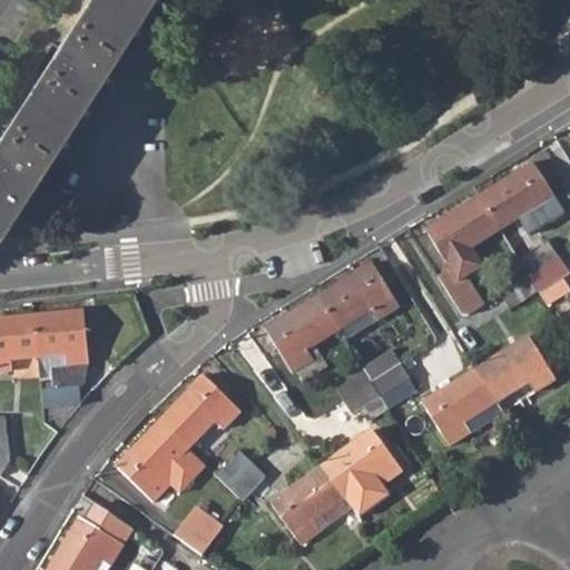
[(90,0),(0,139),(0,226),(2,228),(150,0),(90,0)]
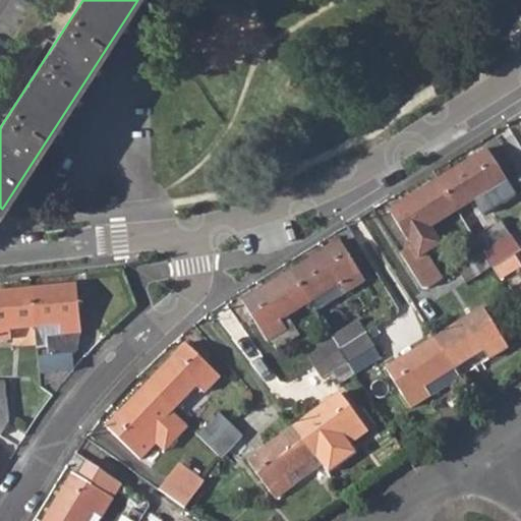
[(439,179),(457,209),(486,189),(493,198),(512,187),(488,149),(439,179)]
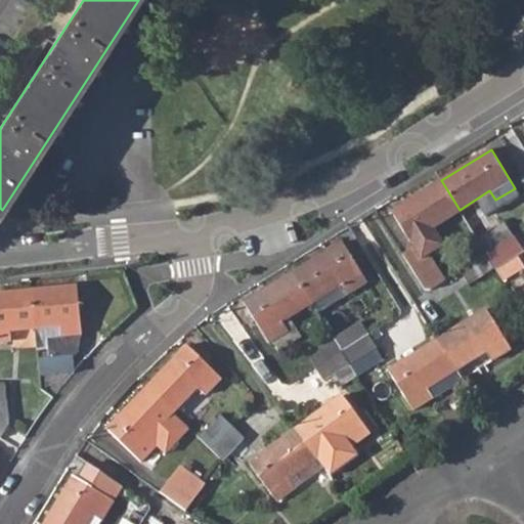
[(395,209),(418,245),(420,248),(423,246),(438,236),(432,226),(460,210),(441,180),(395,209)]
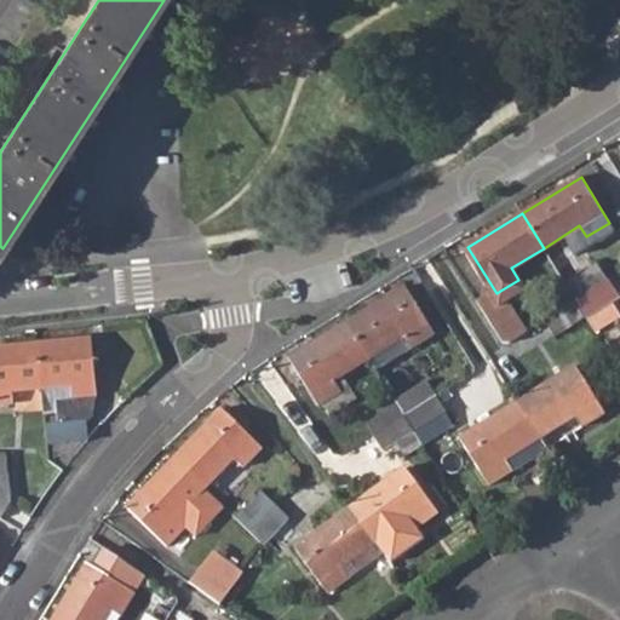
[(566,282),(577,300),(608,280),(598,263),(566,282)]
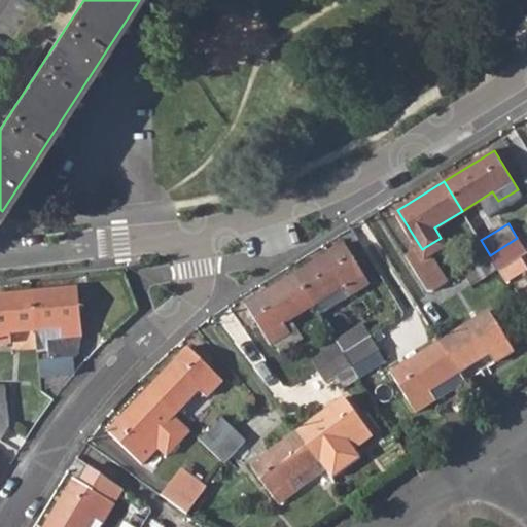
[(490,255),(498,268),(525,250),(517,238),(490,255)]
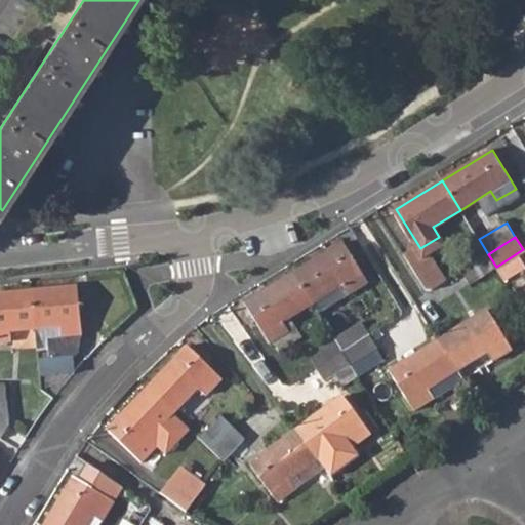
[(294,274),(313,304),(342,284),(348,294),(368,281),(344,242),(294,274)]
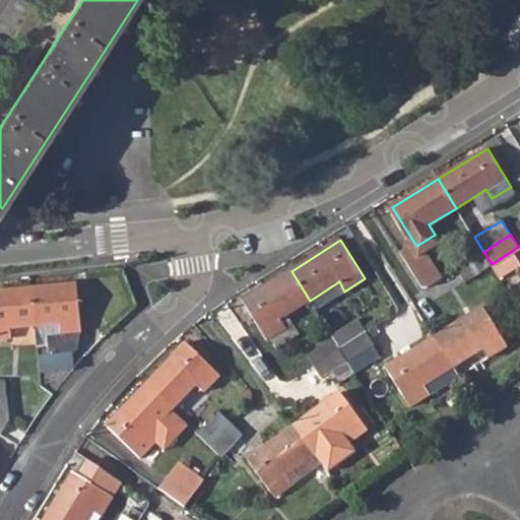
[(399,253),(406,264),(425,253),(419,244),(416,246),(414,243),(399,253)]
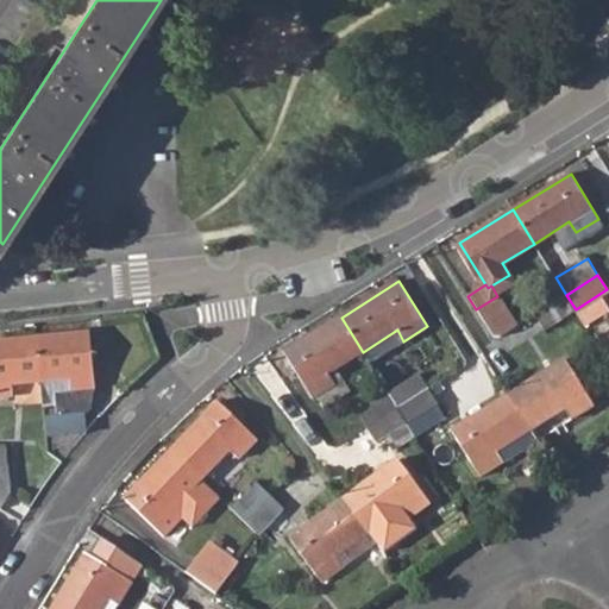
[(535,313),(545,328),(576,309),(566,295),(535,313)]
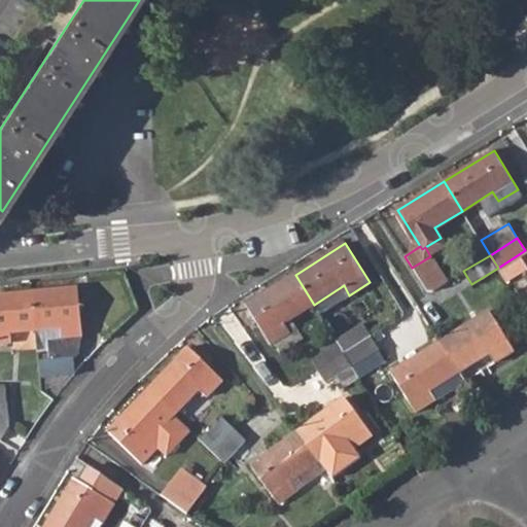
[(447,282),(430,256),(412,268),(425,289),(432,290),(447,282)]
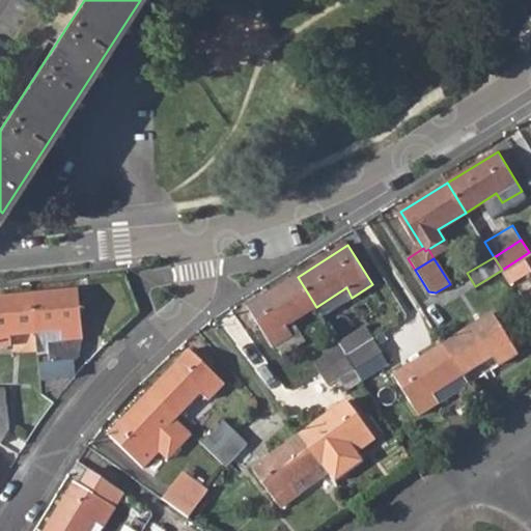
[(248,307),(274,347),(294,335),(287,325),(316,307),(298,277),(248,307)]
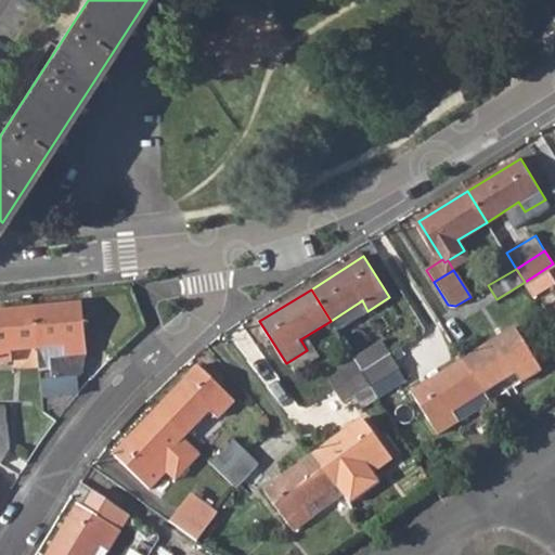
[(50,361),(51,378),(77,376),(85,369),(87,351),(81,302),(35,307),(38,346),(39,361),(50,361)]
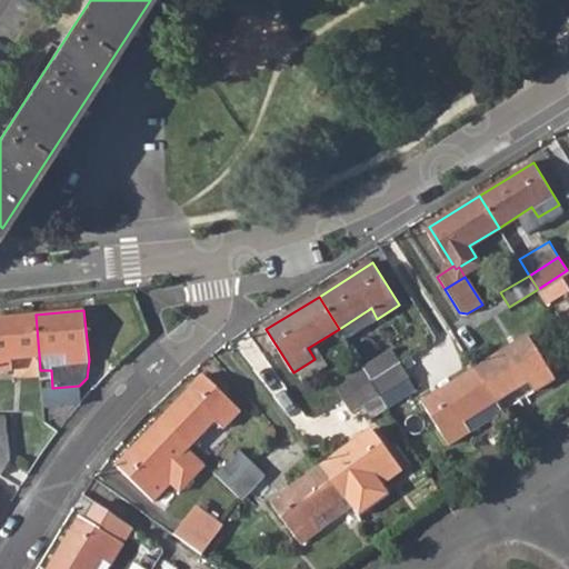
[(13,357),(39,355),(36,315),(0,318),(0,369),(15,368),(13,357)]
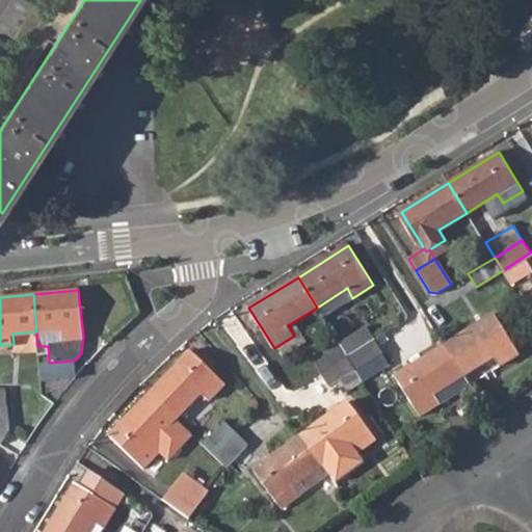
[(444,344),(462,375),(491,356),(499,366),(517,353),(491,313),(444,344)]
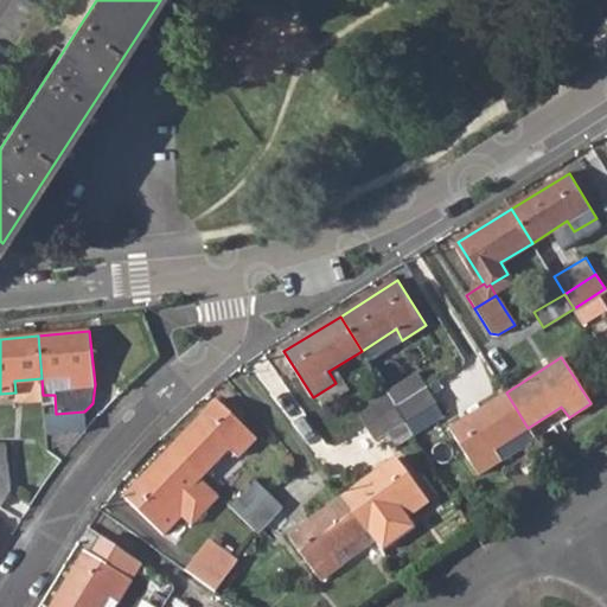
[(387,391),(396,406),(427,388),(416,371),(387,391)]
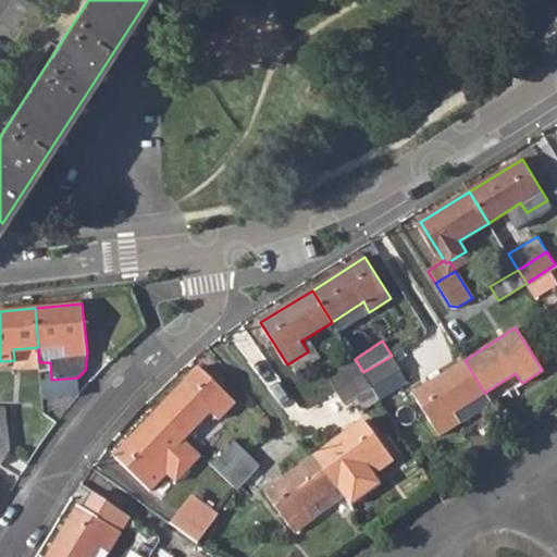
[(363,372),(372,386),(400,368),(392,356),(363,372)]
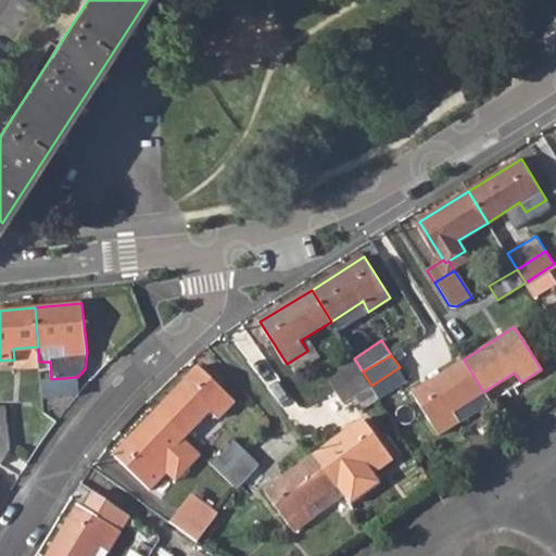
[(327,375),(336,389),(363,371),(354,358),(327,375)]
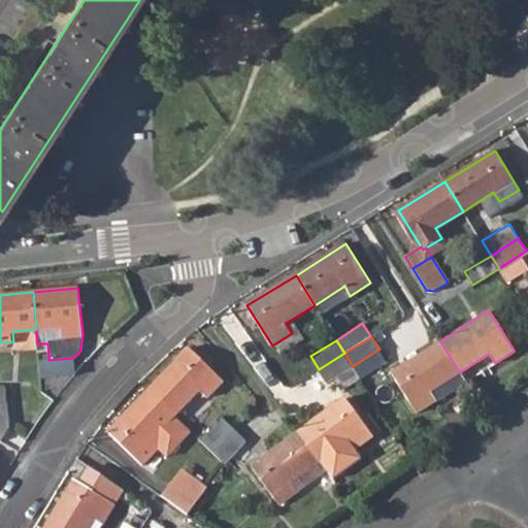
[(392,372),(417,413),(465,383),(459,372),(440,341),(392,372)]
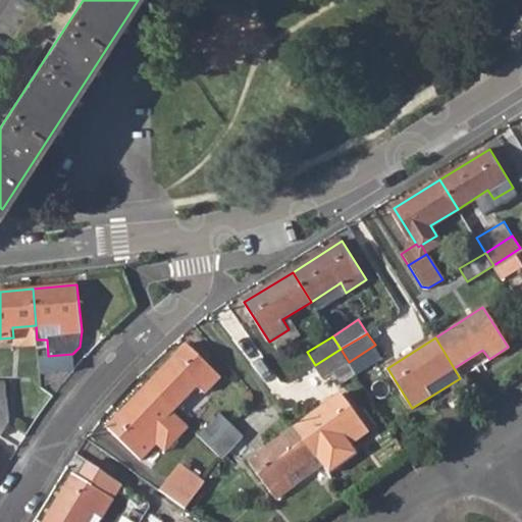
[(148,386),(173,410),(197,385),(205,393),(220,376),(188,345),(148,386)]
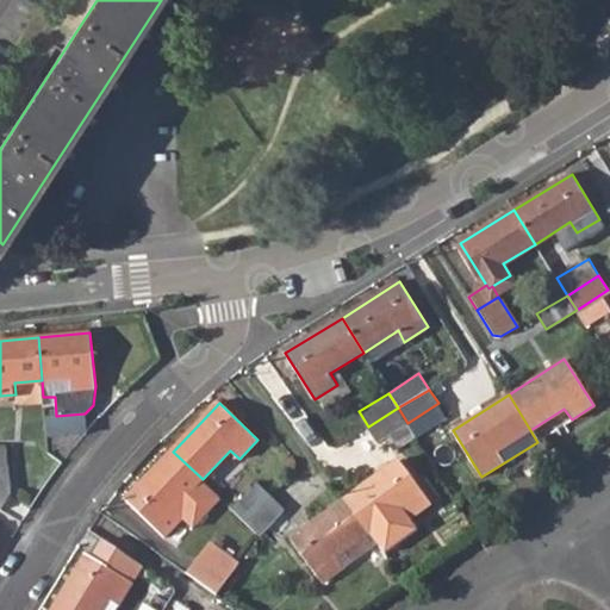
[(368,427),(378,442),(408,423),(398,408),(368,427)]
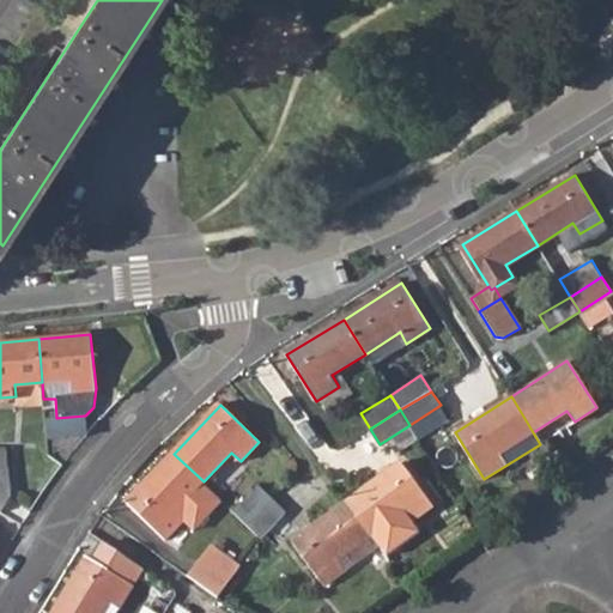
[(0,511),(1,511),(11,496),(6,448),(0,447),(0,511)]
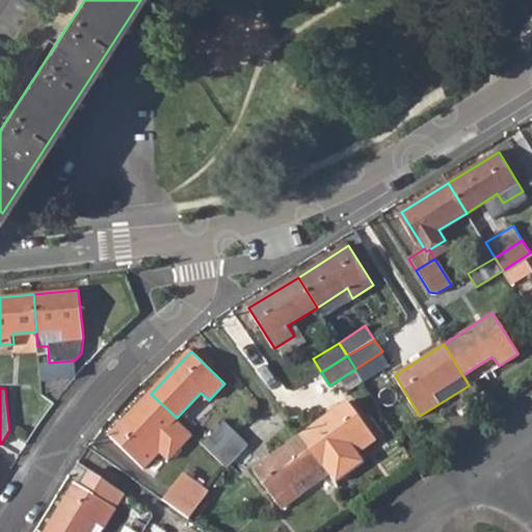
[(110,435),(143,468),(160,451),(152,444),(177,418),(151,394),(110,435)]
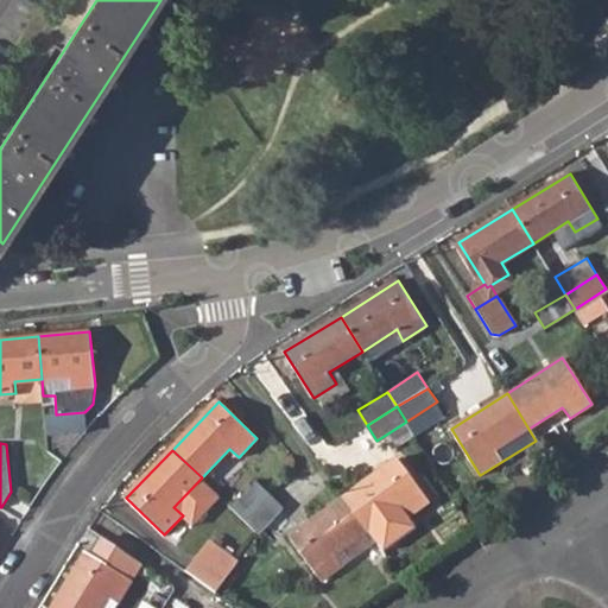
[(549,461),(558,475),(570,467),(562,451),(549,461)]
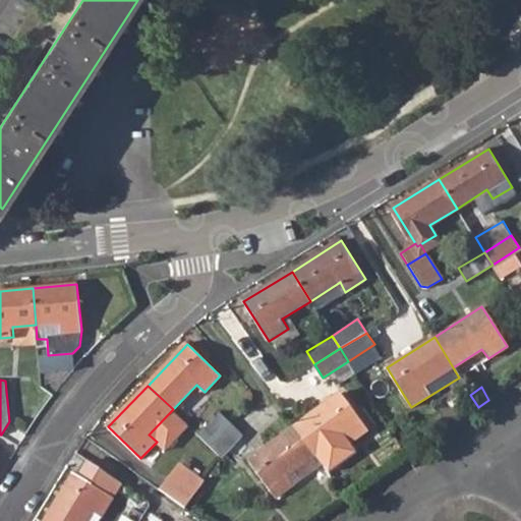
[(293,427),(314,456),(343,433),(350,443),(368,429),(341,393),(293,427)]
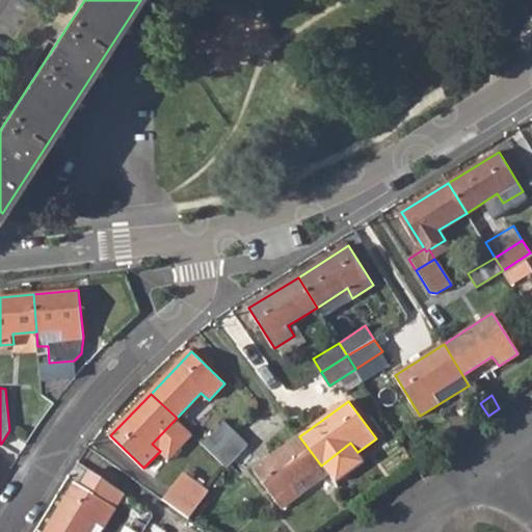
[(204,443),(215,455),(237,432),(224,420),(204,443)]
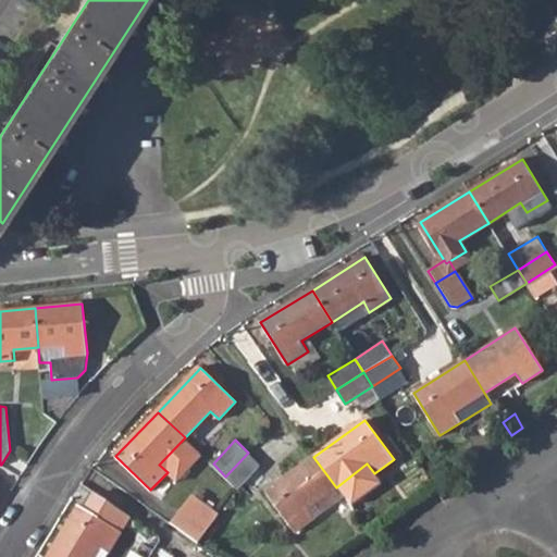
[(225,477),(238,487),(260,465),(248,453),(225,477)]
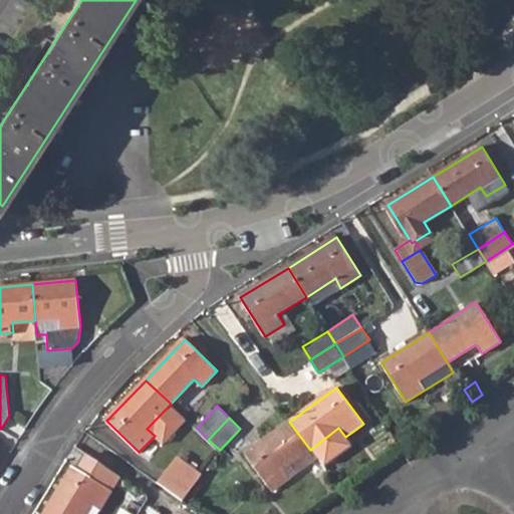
[(246,454),(273,491),(291,477),(284,468),(310,450),(289,422),(246,454)]
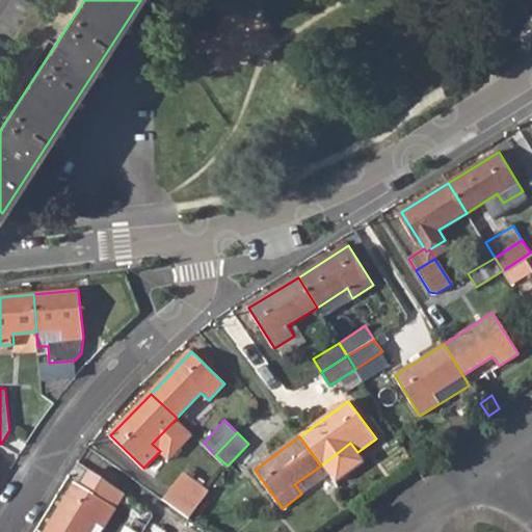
[(46,531),(88,531),(95,522),(104,528),(116,508),(76,484),(46,531)]
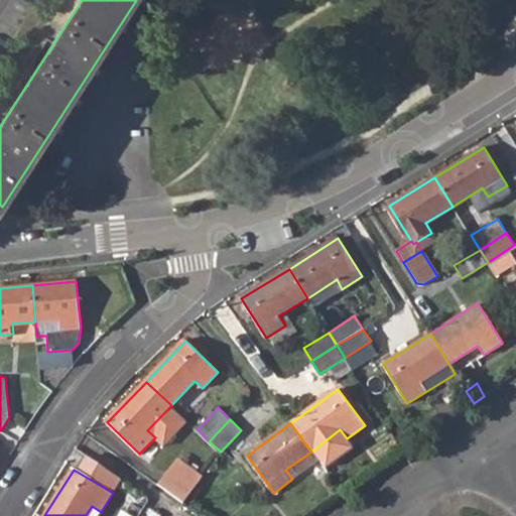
[(157,485),(182,503),(192,490),(167,471),(157,485)]
